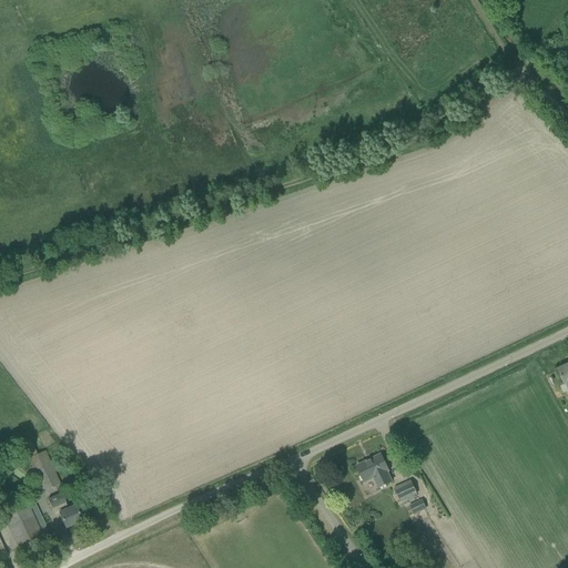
[(567,365),(558,371),(565,385),(566,384),(567,387),(567,365)]
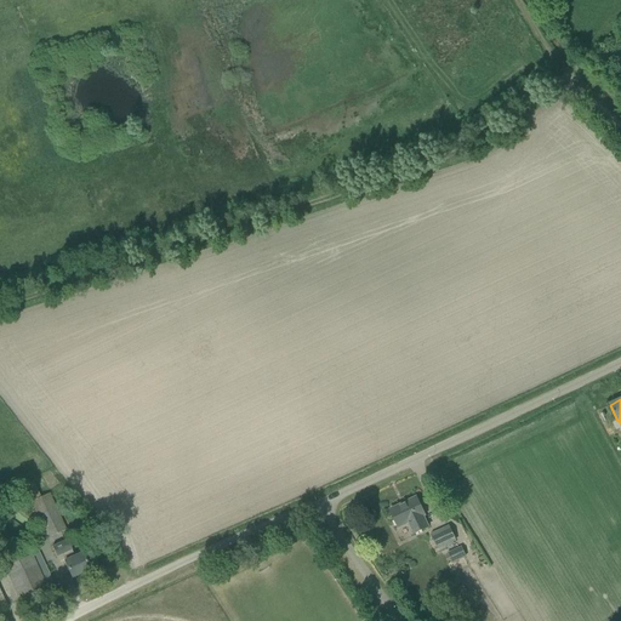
[(50,494),(40,497),(32,502),(47,539),(67,530),(50,494)]
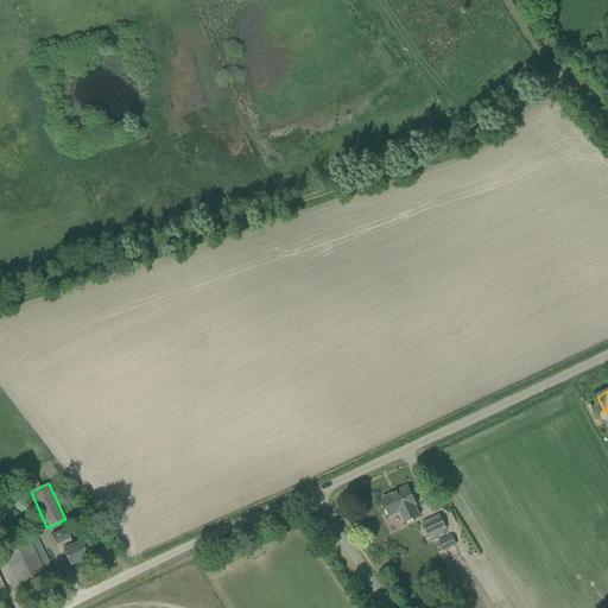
[(416,505),(407,487),(381,500),(390,518),(398,513),(403,524),(420,517),(416,505)]
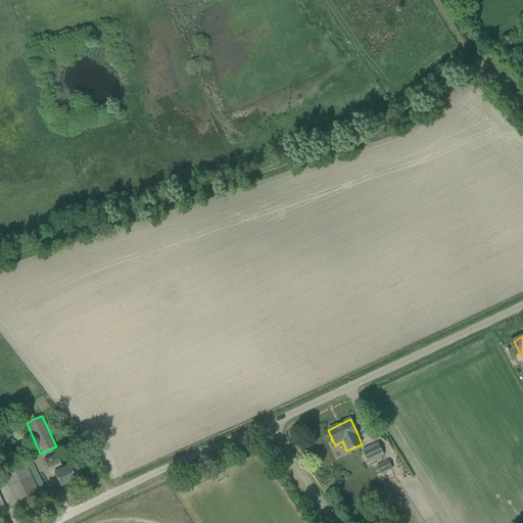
[(369,464),(384,457),(378,443),(363,450),(369,464)]
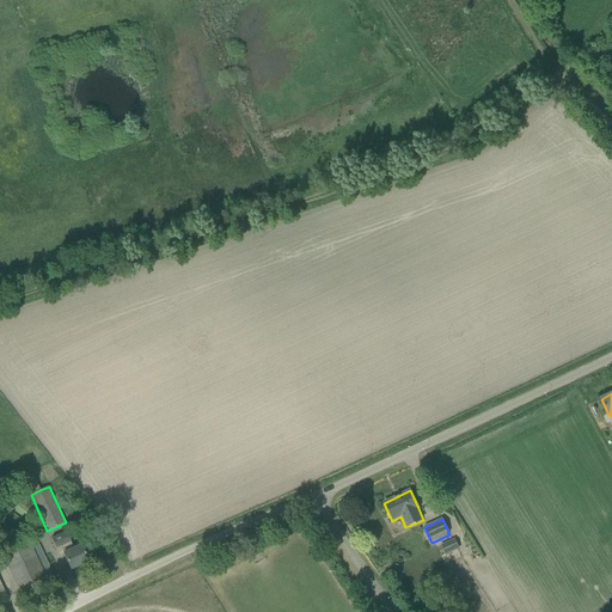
[(95,556),(96,556),(90,542),(73,549),(71,543),(71,542),(66,532),(51,539),(55,549),(61,546),(63,554),(71,569),(89,561),(85,556),(93,552),(95,556)]
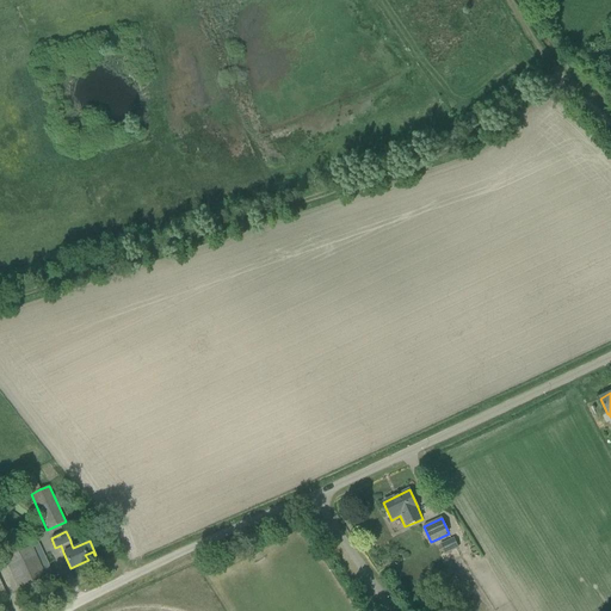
[(444,555),(458,548),(455,538),(440,545),(444,555)]
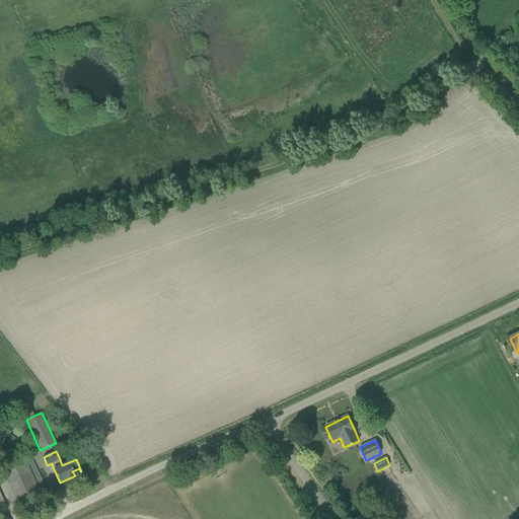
[(2,471),(16,502),(45,490),(30,458),(2,471)]
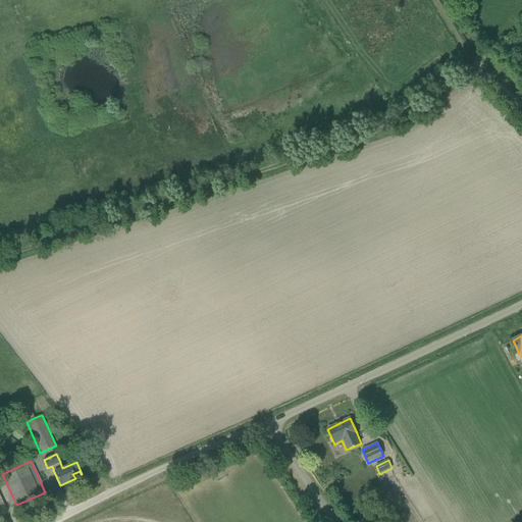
[(45,514),(41,506),(36,508),(35,510),(38,517),(45,514)]
